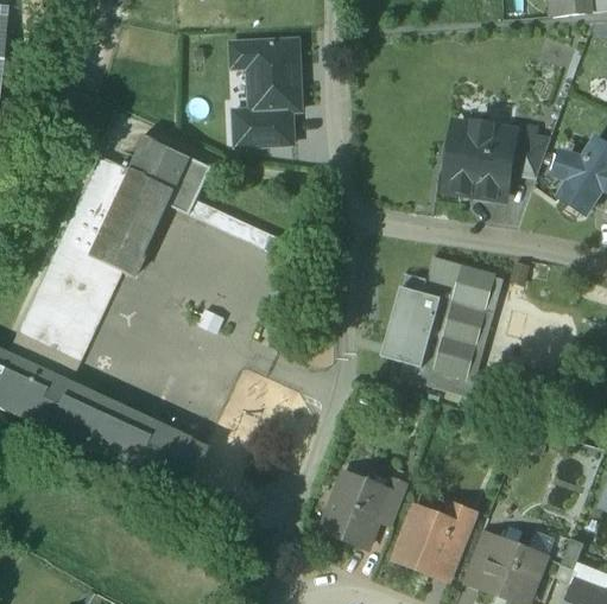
[(552,0),(554,16),(589,11),(589,0),(552,0)]
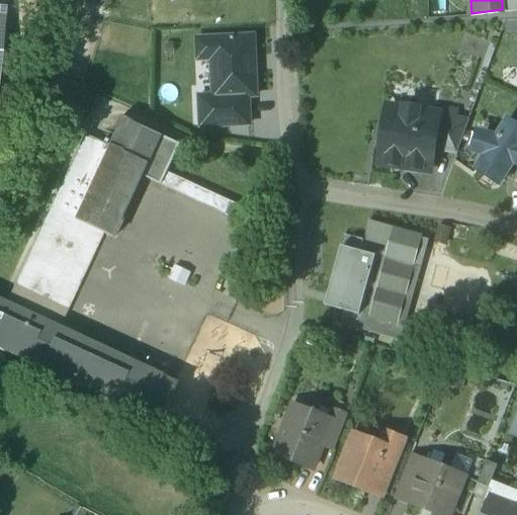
[(502,0),(502,9),(516,7),(516,0),(502,0)]
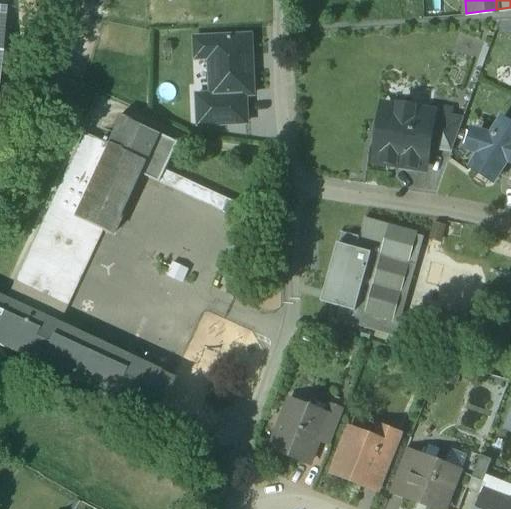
[(212,93),(246,92),(253,92),(251,34),(195,36),(196,57),(210,56),(212,93)]
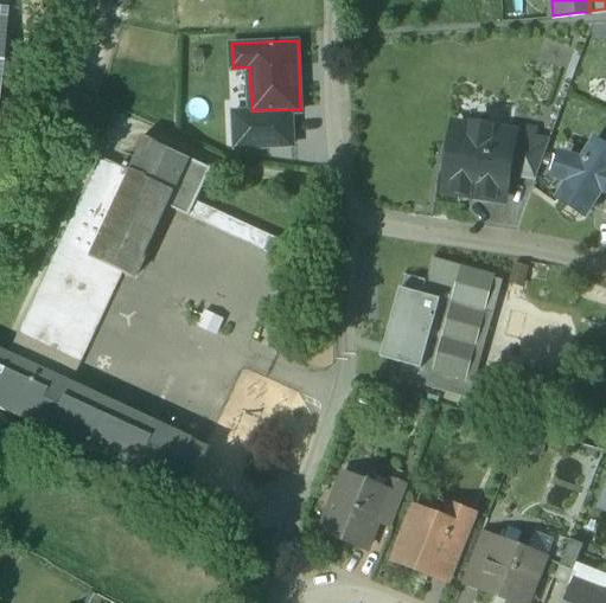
[(292,109),(252,110),(235,110),(236,145),(293,143),(292,109)]
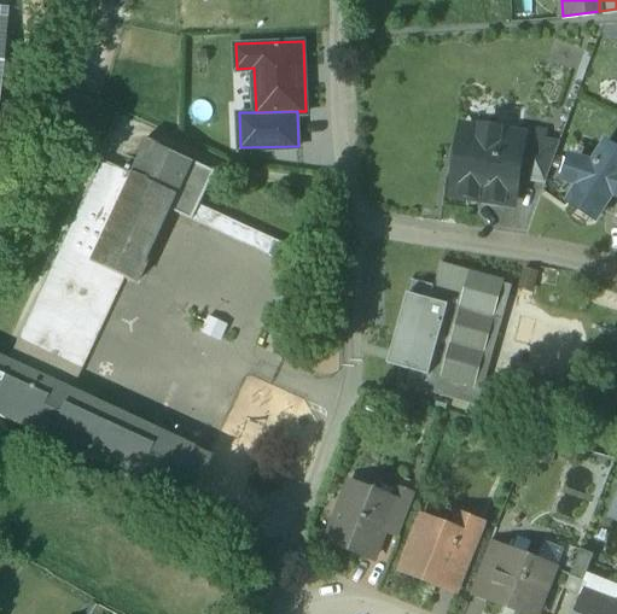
[(483,127),(464,124),(460,150),(457,152),(455,162),(458,165),(454,191),(469,193),(472,198),(477,194),(492,197),(507,186),(514,187),(517,174),(523,134),(522,133),(500,130),(498,126),(487,124),(483,127)]
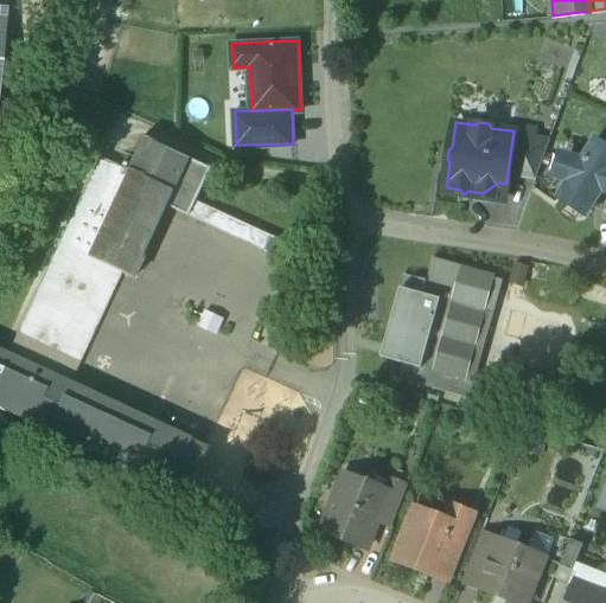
[(536,127),(514,123),(512,130),(514,132),(508,171),(536,175),(550,139),(535,136),(536,127)]
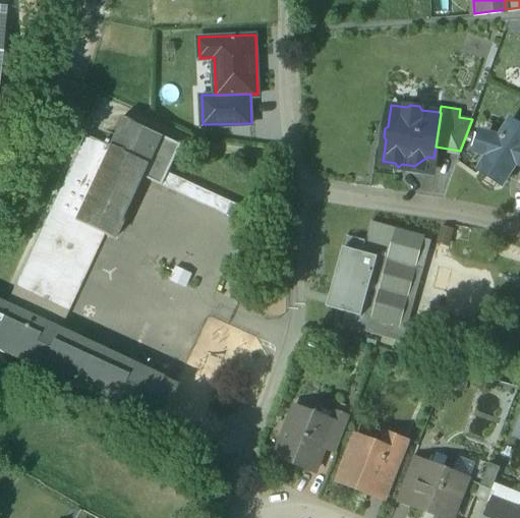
[(163,133),(123,115),(109,145),(110,145),(110,144),(150,163),(163,133)]
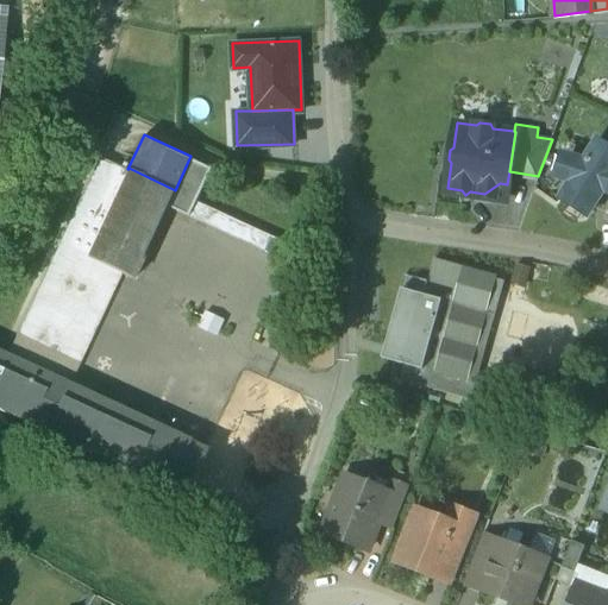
[(607,144),(597,138),(584,158),(570,153),(563,176),(572,178),(561,196),(588,213),(603,189),(607,190),(607,144)]
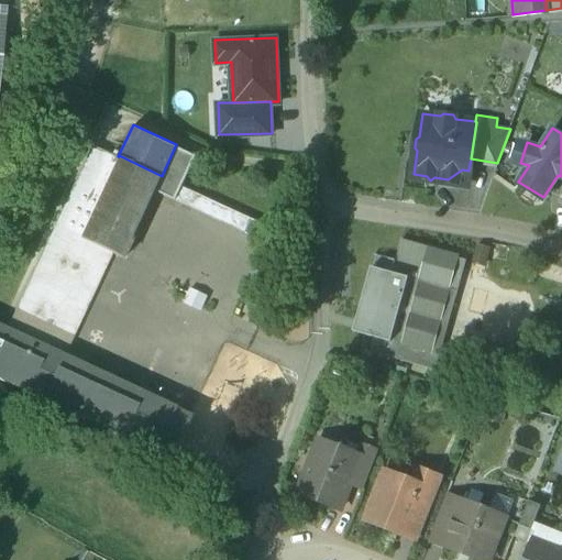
[(162,176),(156,188),(175,198),(182,184),(183,184),(197,154),(176,144),(162,176)]
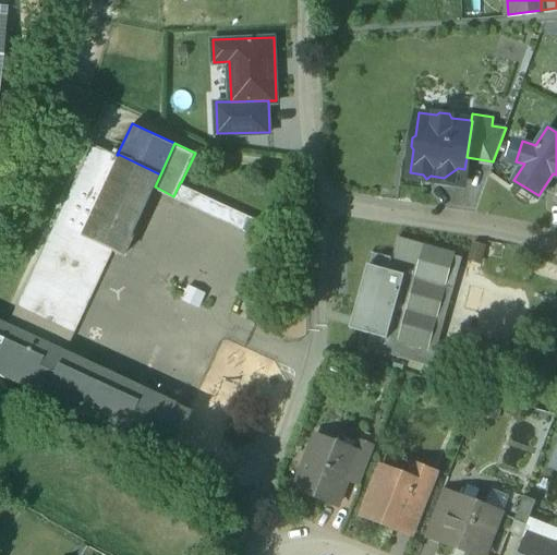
[(93,144),(8,325),(34,337),(82,236),(80,234),(118,155),(117,155),(93,144)]
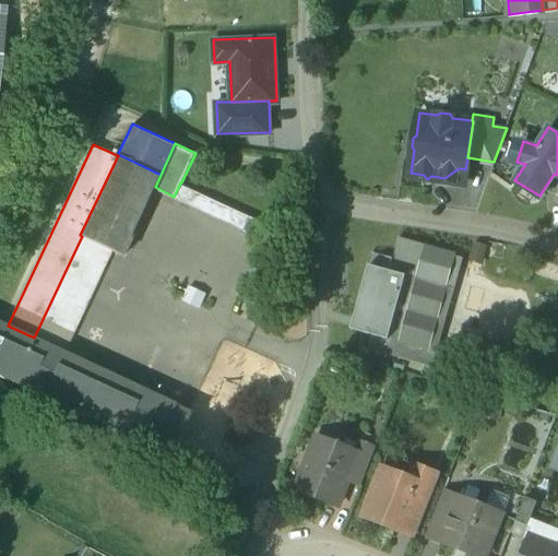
[(118,155),(80,235),(82,236),(113,250),(122,255),(155,187),(161,175),(118,154),(118,155)]
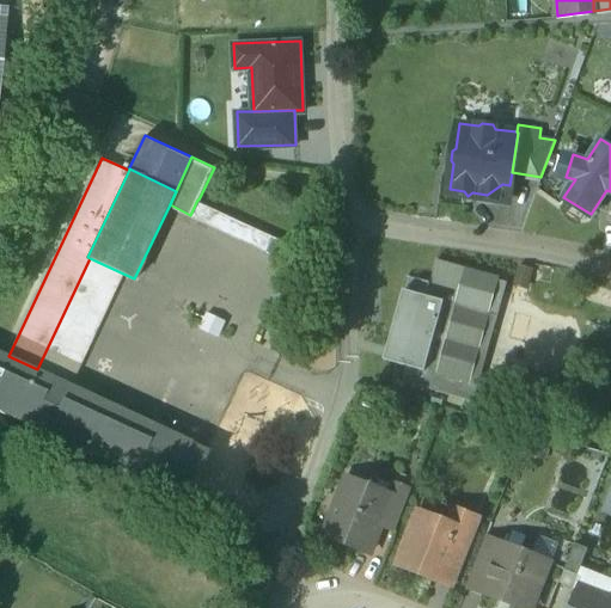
[(199,200),(197,200),(190,215),(218,228),(225,213),(199,200)]
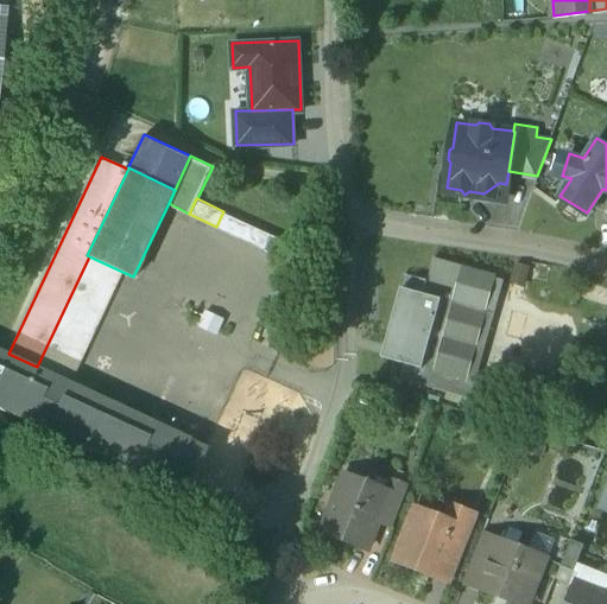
[(271,234),(223,211),(216,227),(265,249),(271,234)]
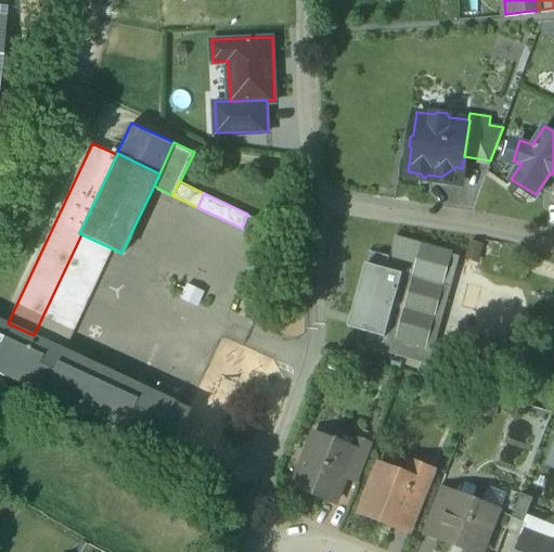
[(263,221),(247,214),(242,228),(258,235),(263,221)]
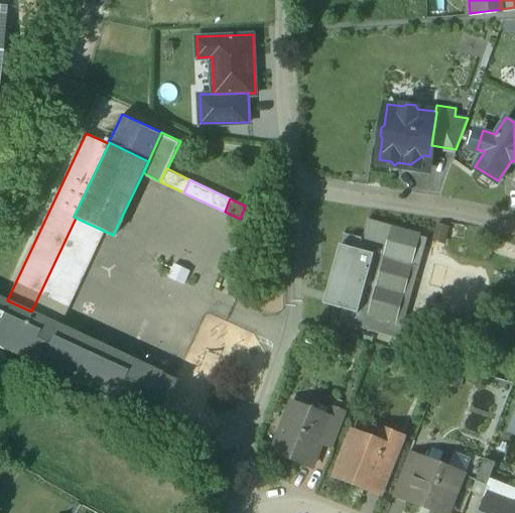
[(421,232),(368,217),(360,248),(384,255),(384,254),(412,262),(421,232)]
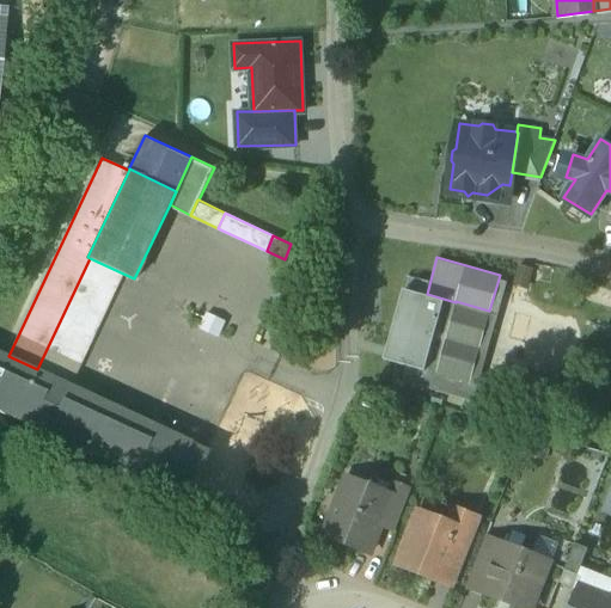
[(123,274),(90,258),(37,369),(71,385),(123,274)]
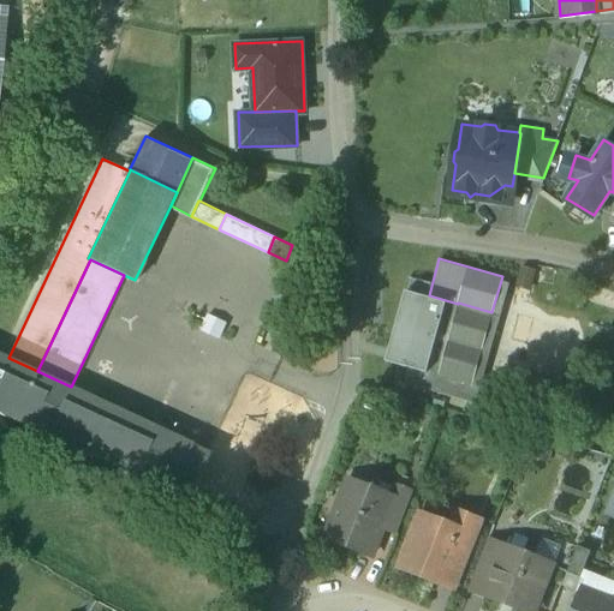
[(410,364),(429,295),(406,289),(387,358),(410,364)]
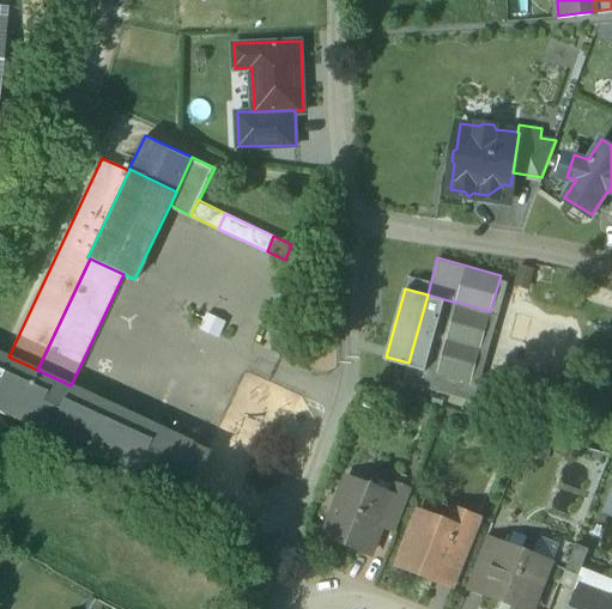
[(456,303),(428,294),(408,363),(404,379),(466,397),(490,311),(456,302),(456,303)]
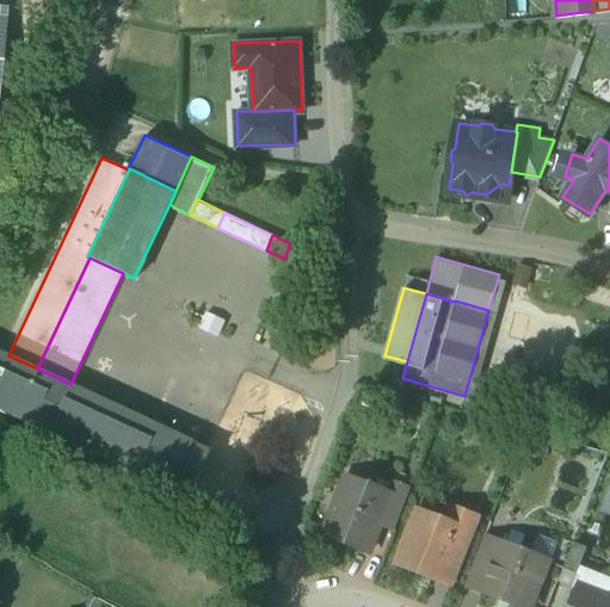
[(199,326),(219,334),(227,319),(207,309),(199,326)]
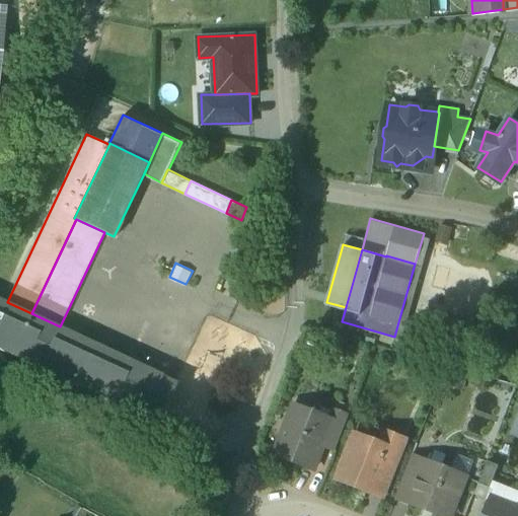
[(7,302),(0,298),(0,347),(126,406),(144,366),(60,326),(31,313),(7,302)]
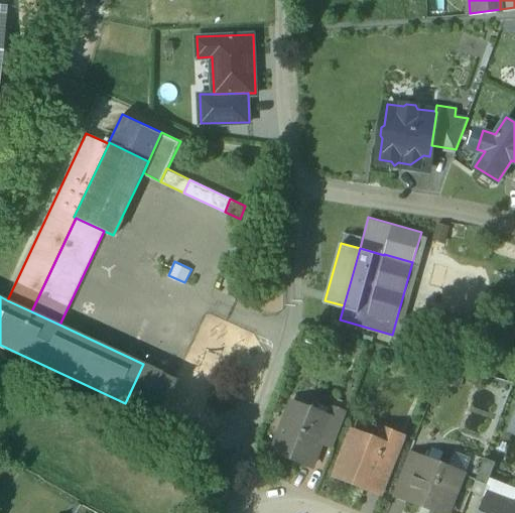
[(178,380),(143,364),(125,403),(160,419),(178,380)]
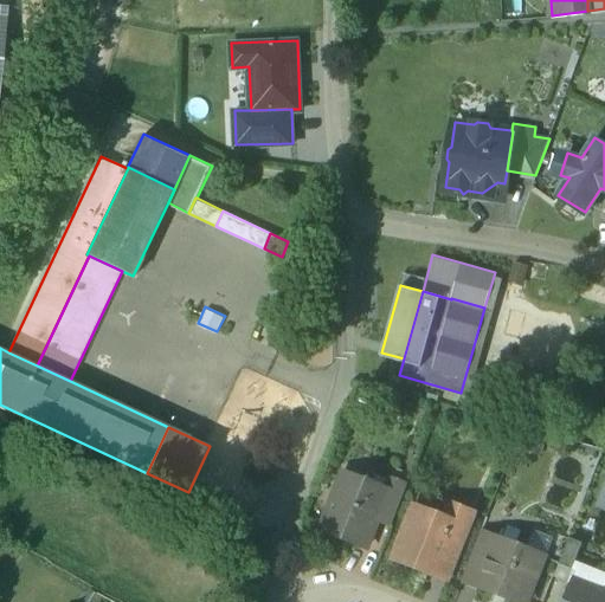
[(384,489),(343,472),(322,528),(367,545),(378,517),(388,490),(384,489)]
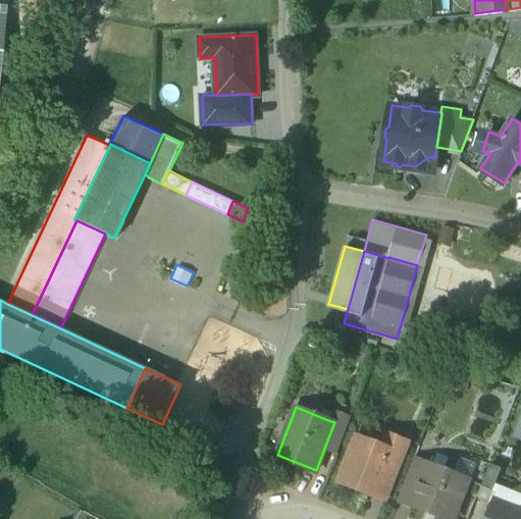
[(351,416),(334,410),(330,421),(334,422),(325,446),(337,450),(351,416)]
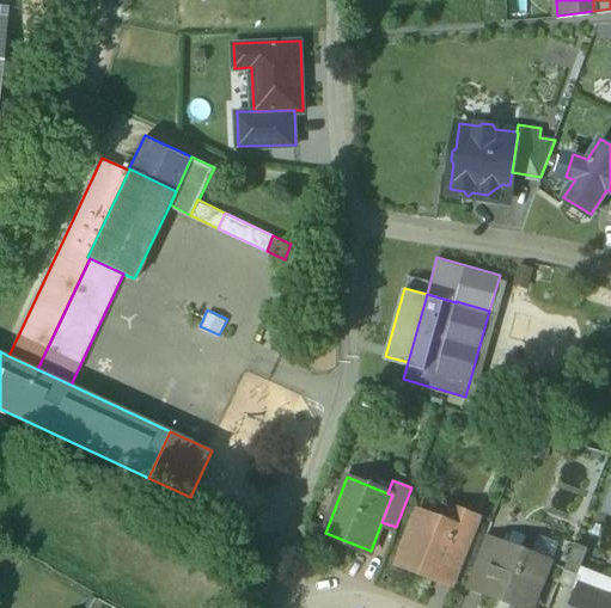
[(446,529),(416,517),(398,562),(439,577),(451,545),(464,550),(477,516),(456,507),(446,529)]
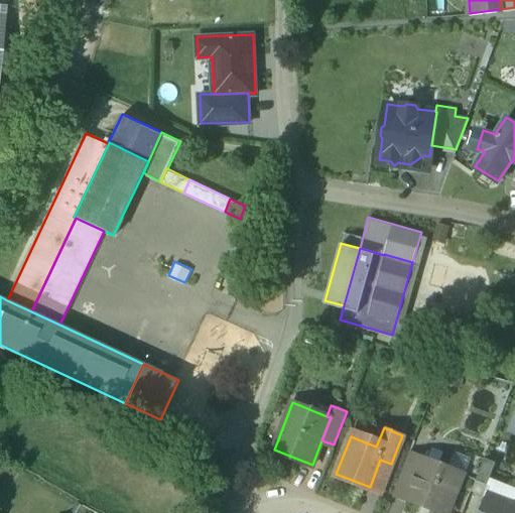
[(463,472),(421,456),(417,466),(405,497),(407,497),(446,512),(457,485),(462,483),(464,478),(462,474),(463,472)]
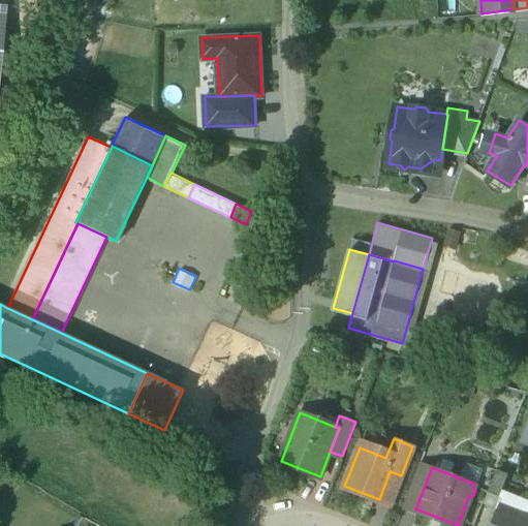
[(508,473),(497,468),(488,491),(500,495),(508,473)]
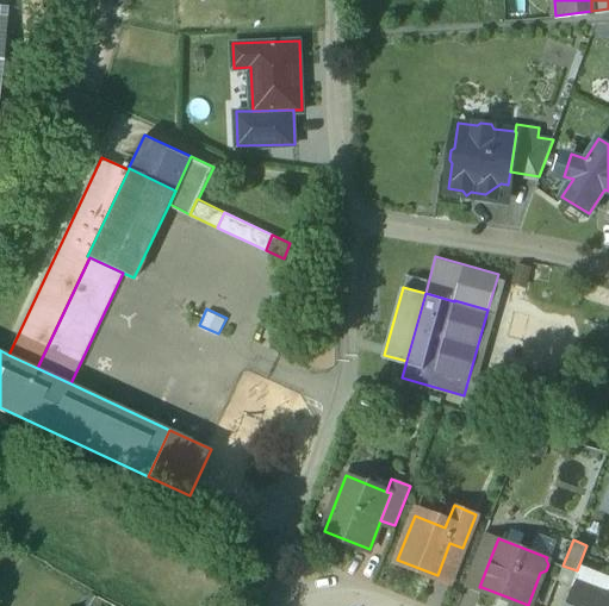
[(479,544),(464,583),(480,591),(482,587),(479,587),(493,550),(479,544)]
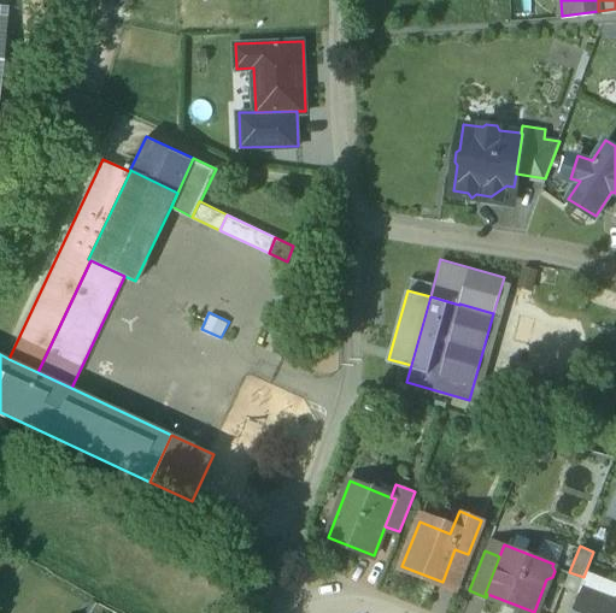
[(615,601),(585,589),(575,612),(615,612),(615,601)]
